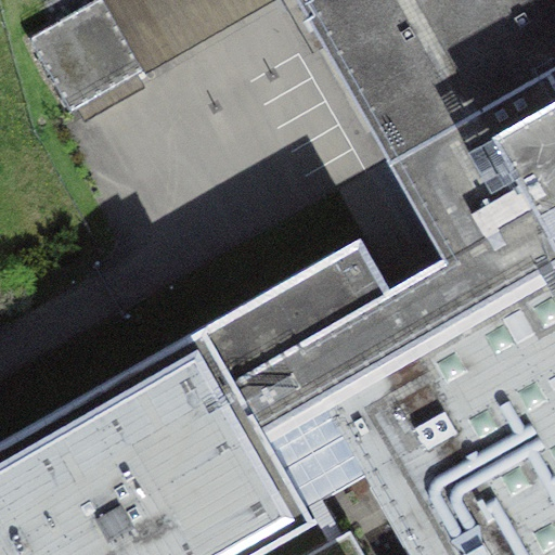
[(103,0),(95,0),(28,38),(69,112),(143,69),(103,0)]
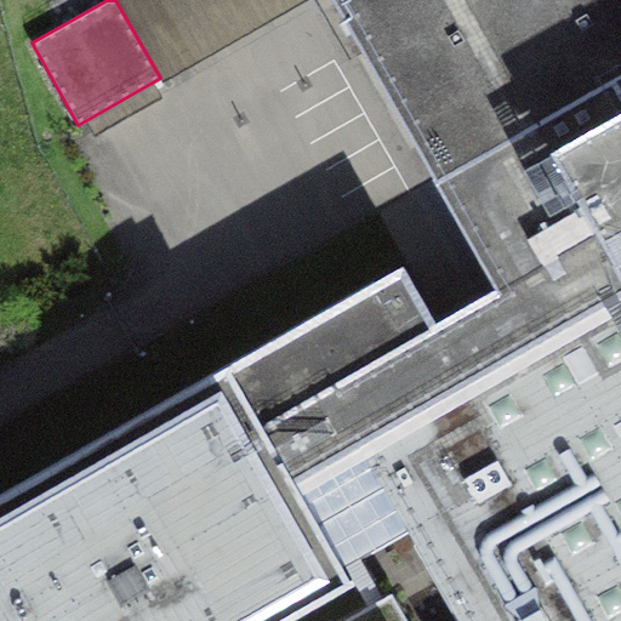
[(611,80),(620,74),(620,0),(335,0),(425,159),(437,178),(611,80)]
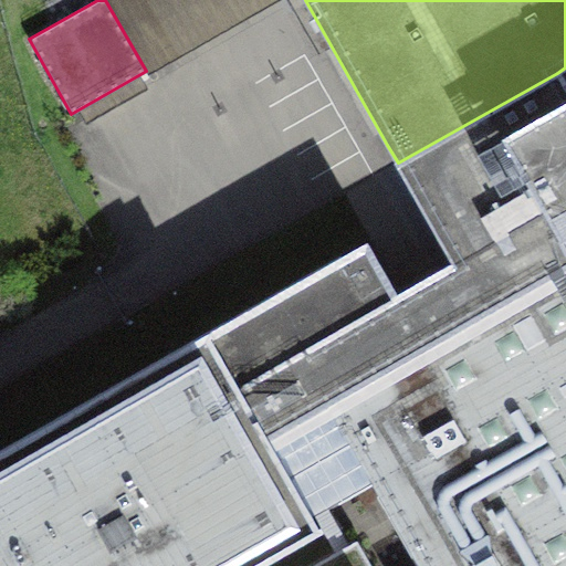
[(565,67),(557,73),(565,87),(565,103),(501,139),(557,238),(565,232),(565,67)]
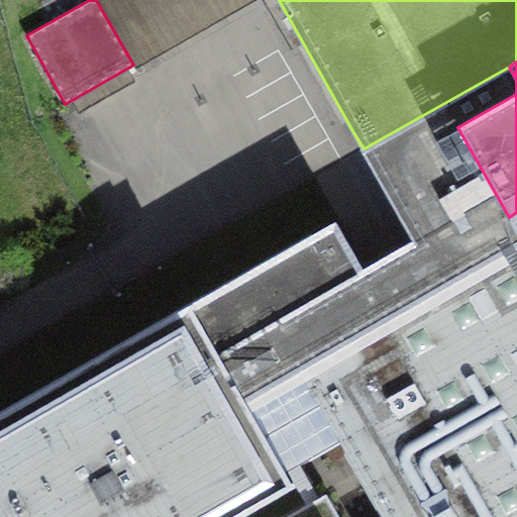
[(334,220),(190,303),(284,471),(338,439),(299,370),(516,245),(516,212),(509,217),(457,127),(516,94),(516,80),(509,67),(364,148),(405,222),(353,252),(334,220)]
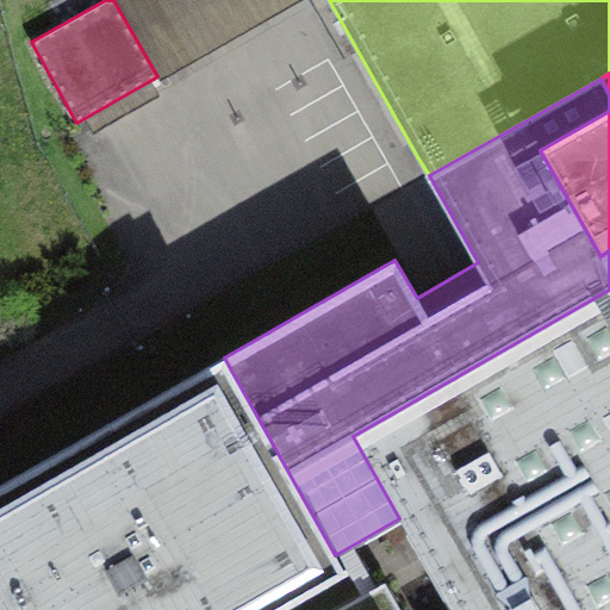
[(609,609),(609,290),(353,436),(399,518),(452,609),(609,609)]
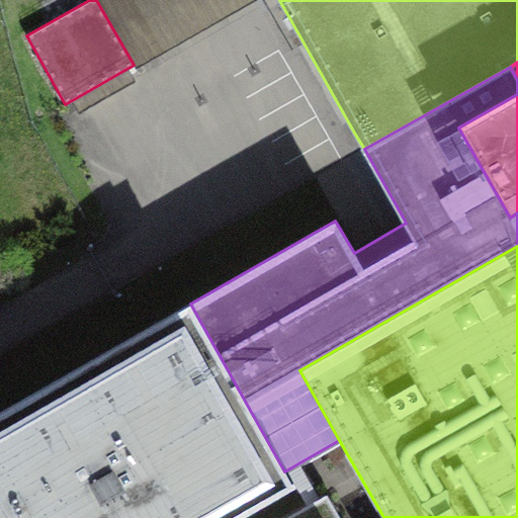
[(235,517),(292,486),(284,471),(190,304),(0,413),(0,517),(235,517)]
